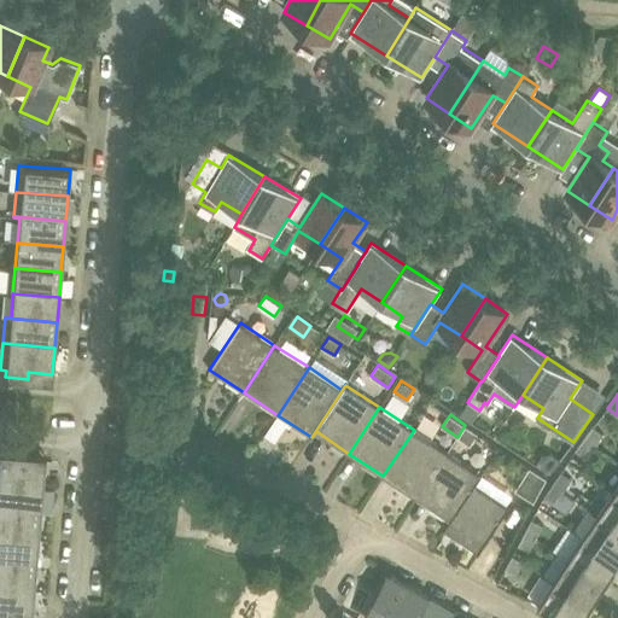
[(414,430),(383,476),(418,497),(448,452),(431,441),(433,436),(417,425),(414,430)]
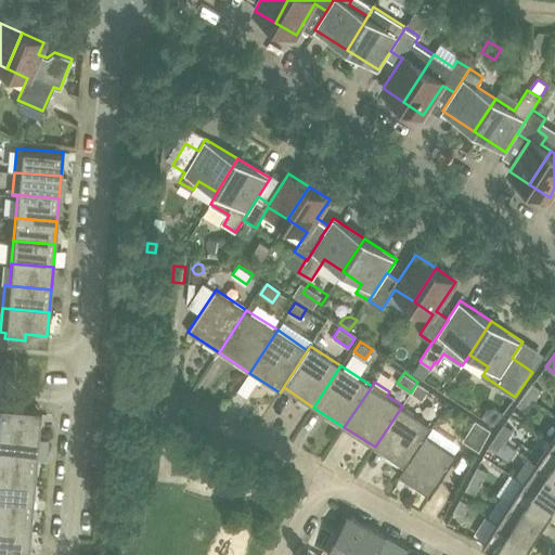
[(429,389),(417,382),(411,392),(422,400),(429,389)]
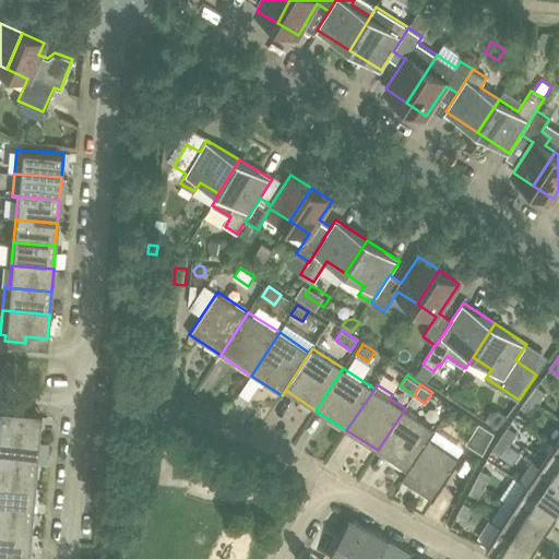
[(528,396),(537,403),(546,392),(537,385),(528,396)]
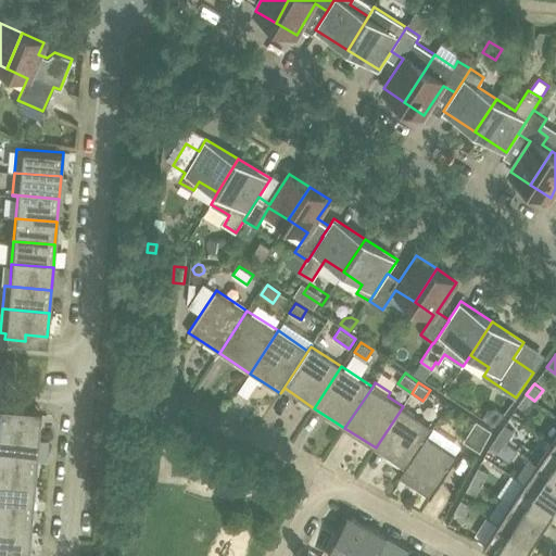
[(534,401),(526,394),(518,404),(527,411),(534,401)]
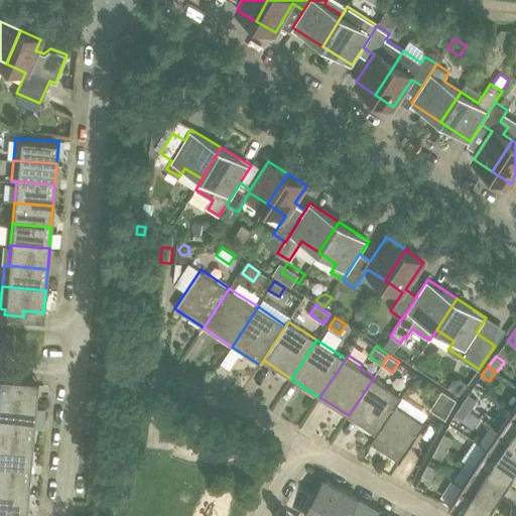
[(0,403),(35,406),(37,385),(20,383),(20,378),(0,376),(0,403)]
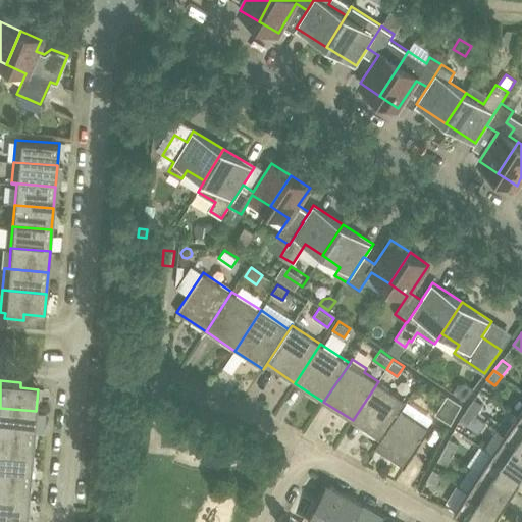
[(374,448),(375,449),(407,401),(378,381),(353,420),(380,438),(374,448)]
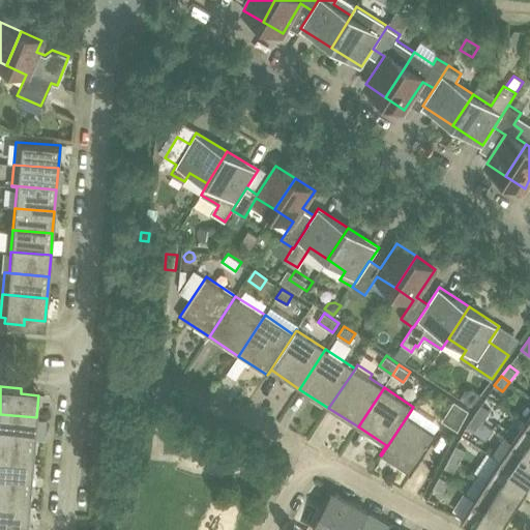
[(458,431),(462,425),(469,411),(455,402),(442,421),(458,431)]
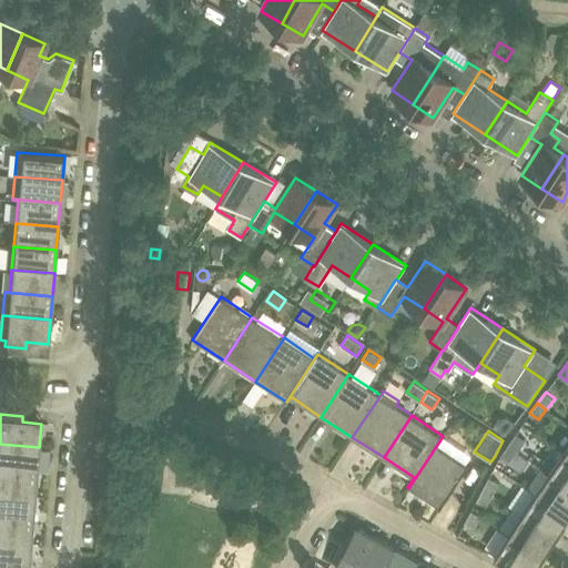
[(508,444),(518,450),(525,439),(516,433),(508,444)]
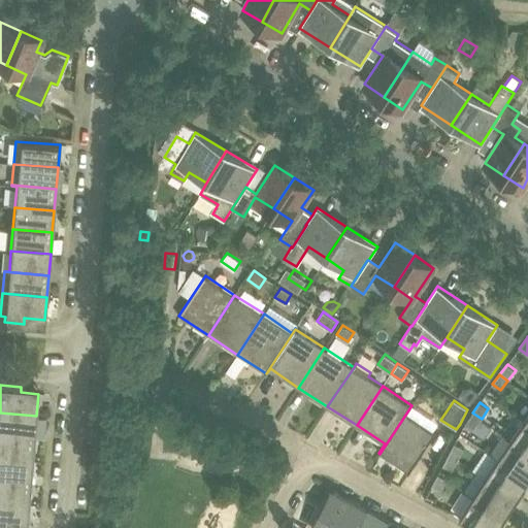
[(411,405),(380,454),(408,473),(435,432),(406,414),(411,405)]
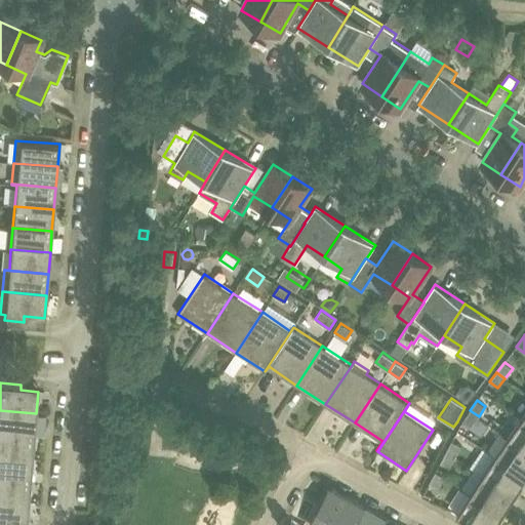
[(0,432),(34,435),(36,413),(0,410),(0,432)]
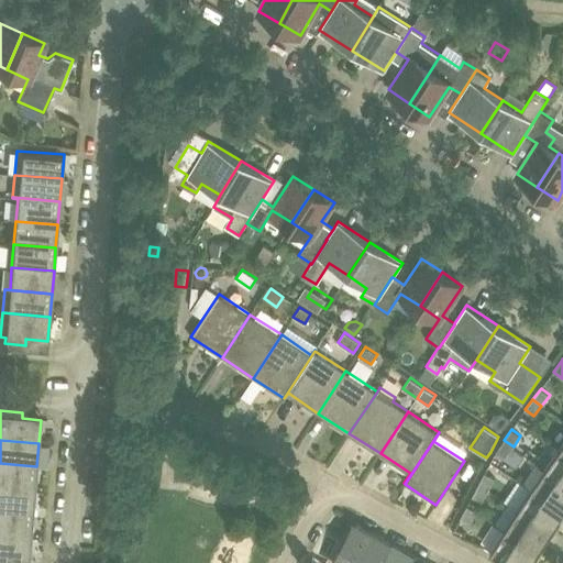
[(514,446),(504,440),(496,451),(506,457),(514,446)]
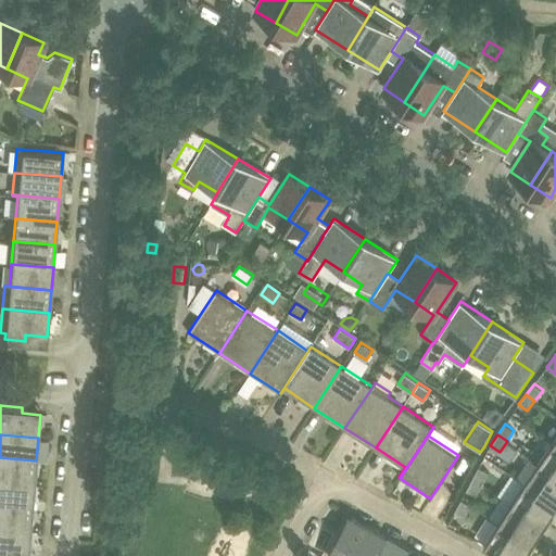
[(555,476),(555,446),(553,444),(539,464),(555,476)]
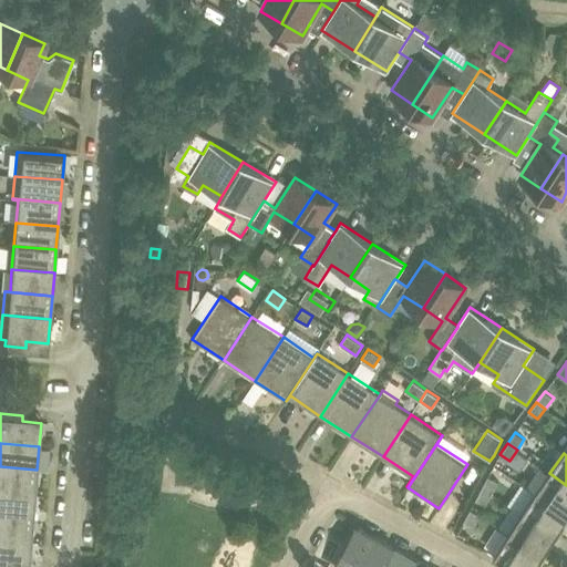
[(0,490),(34,493),(37,470),(0,466),(0,490)]
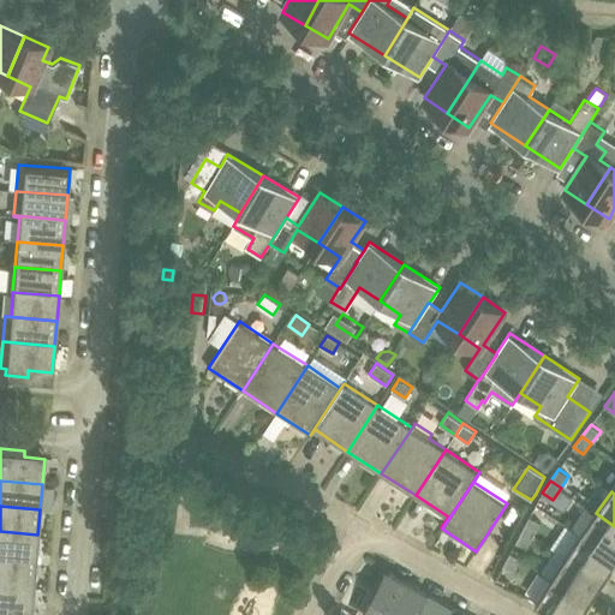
[(614,557),(614,555),(614,526),(596,513),(580,535),(614,557)]
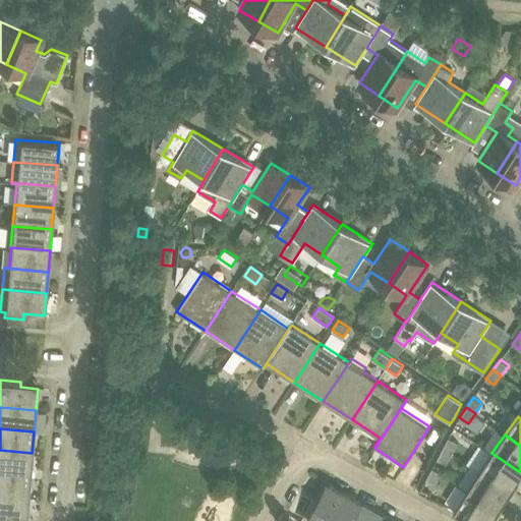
[(443,448),(452,453),(458,442),(449,438),(443,448)]
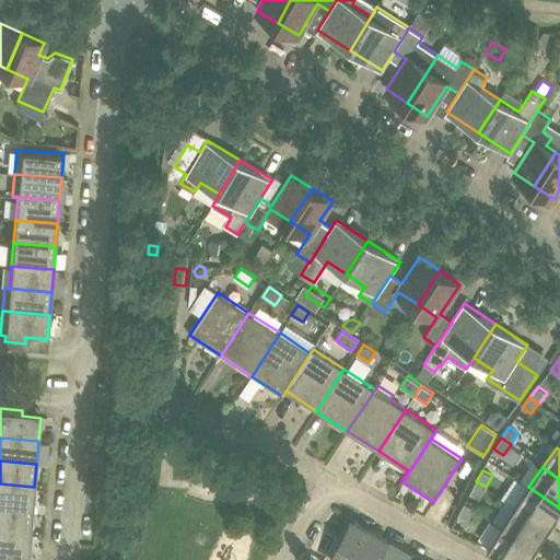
[(486,487),(476,481),(469,493),(479,499),(486,487)]
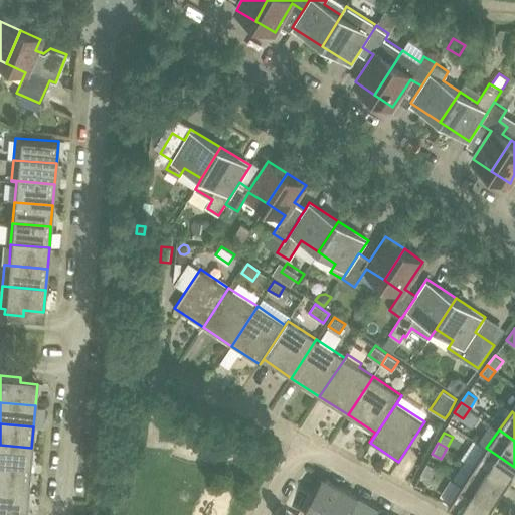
[(31,448),(0,445),(0,466),(30,469),(31,448)]
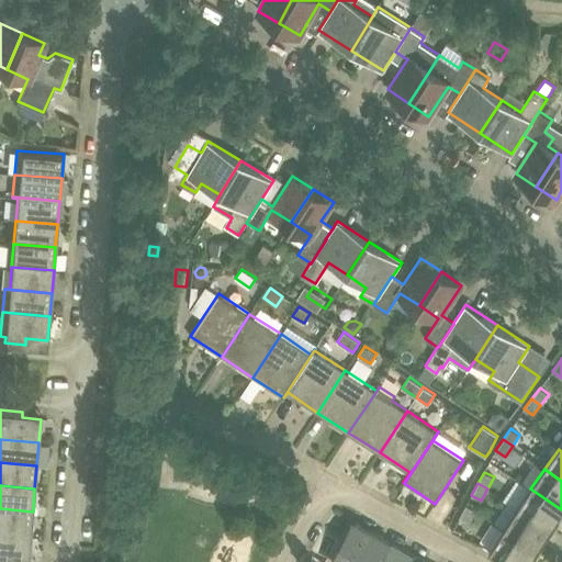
[(530,489),(517,509),(548,529),(561,509),(530,489)]
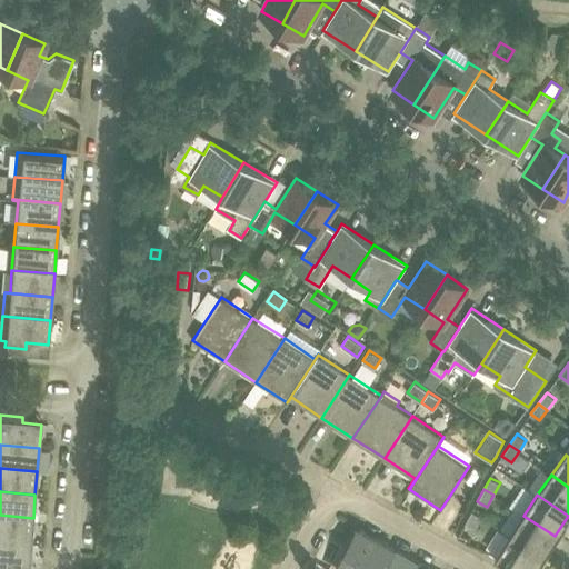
[(476,529),(482,517),(472,511),(466,523),(476,529)]
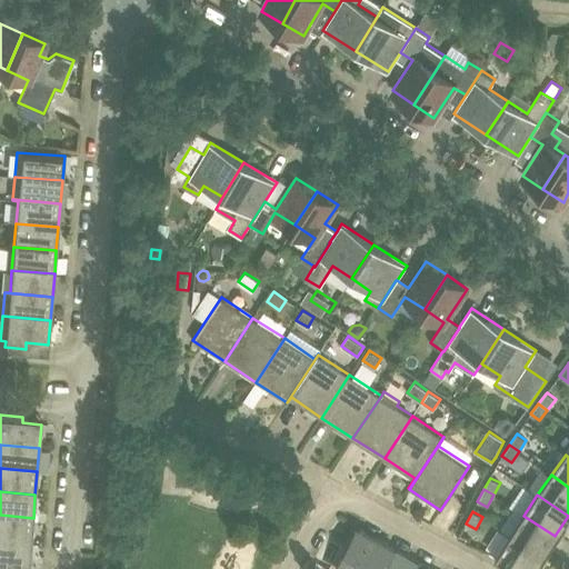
[(0,538),(31,541),(33,518),(0,515),(0,538)]
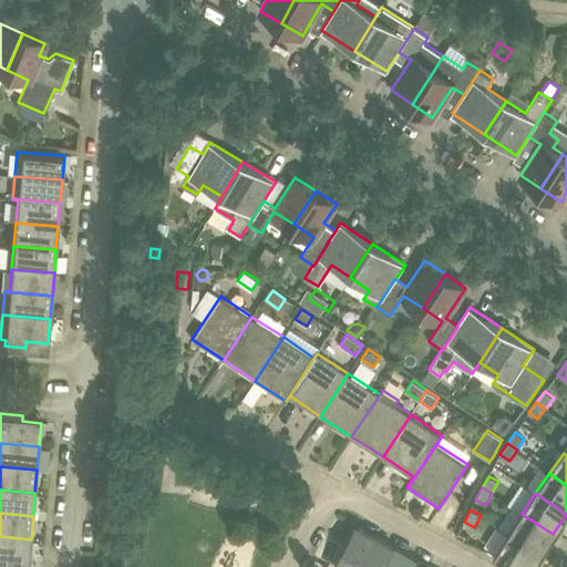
[(522,514),(508,534),(539,554),(553,534),(522,514)]
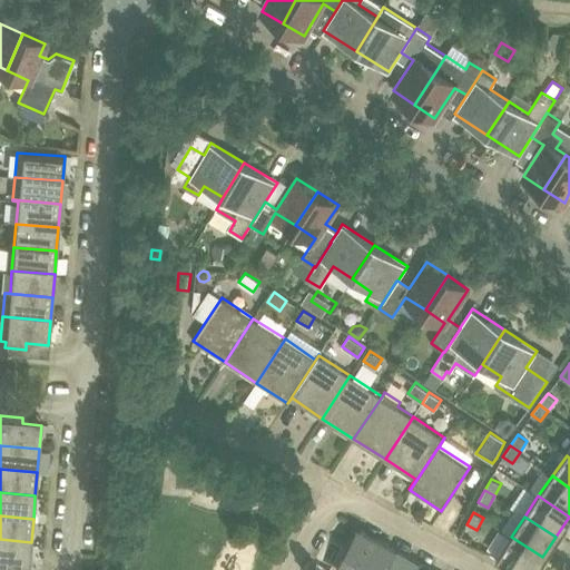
[(359,529),(336,569),(415,569),(421,562),(395,549),(361,530),(359,529)]
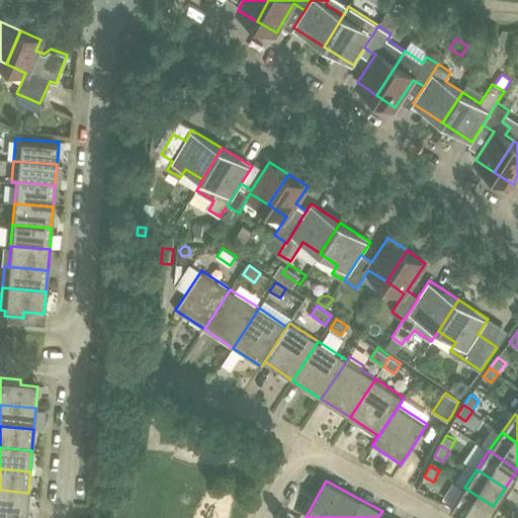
[(485,517),(493,506),(464,488),(453,506),(446,502),(445,503),(470,517),(485,517)]
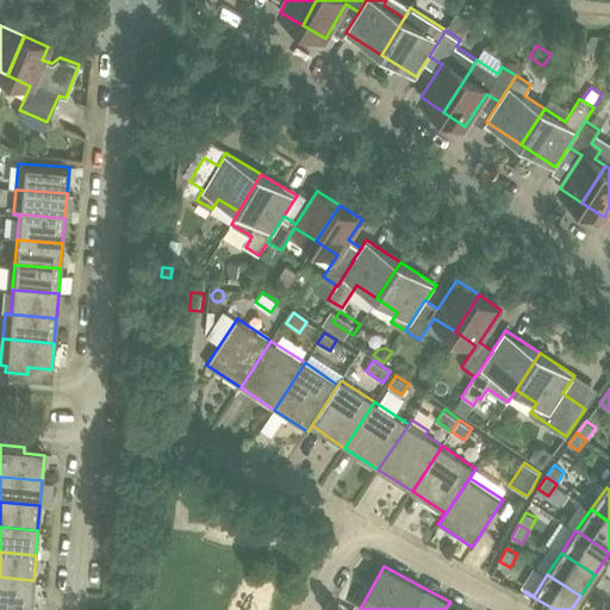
[(0,609),(6,609),(7,604),(31,607),(33,580),(0,577),(0,609)]
